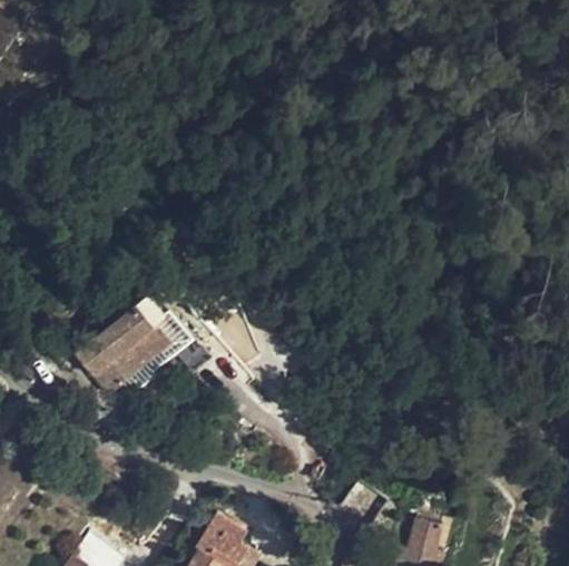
[(136,302),(75,355),(91,374),(104,363),(120,384),(166,344),(174,352),(193,335),(194,335),(148,284),(131,298),(136,302)]
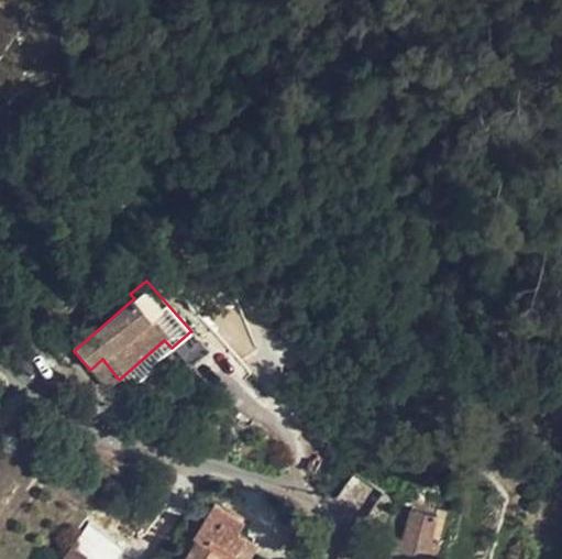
[(171,349),(185,365),(205,348),(190,331),(172,348),(171,349)]
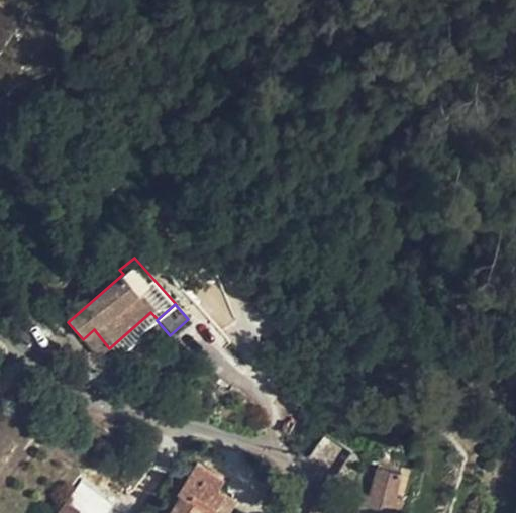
[(94,329),(83,339),(99,357),(109,348),(94,329)]
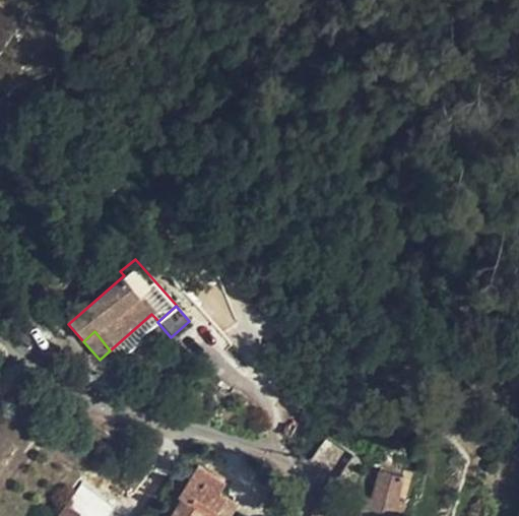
[(212,515),(223,497),(216,493),(222,485),(198,468),(180,496),(184,499),(173,515),(212,515)]
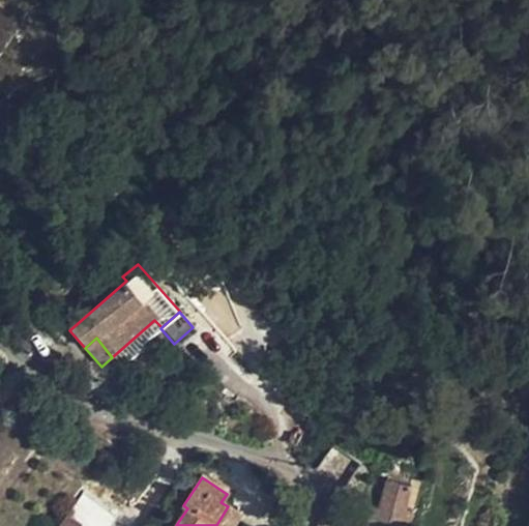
[(351,524),(323,519),(321,525),(410,525),(413,512),(406,510),(411,487),(386,480),(378,510),(373,508),(370,522),(359,519),(358,520),(351,524)]
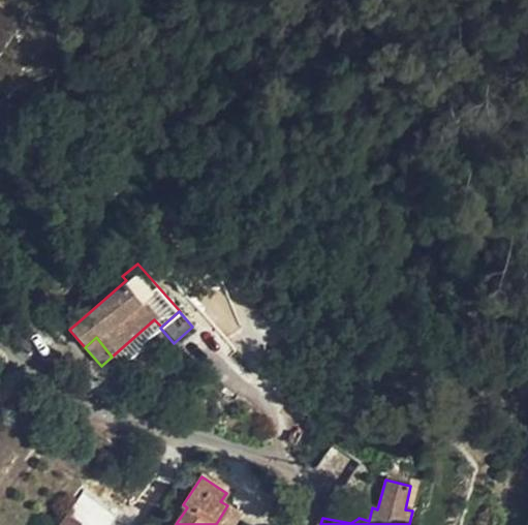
[(235,524),(242,514),(227,505),(216,524),(235,524)]
